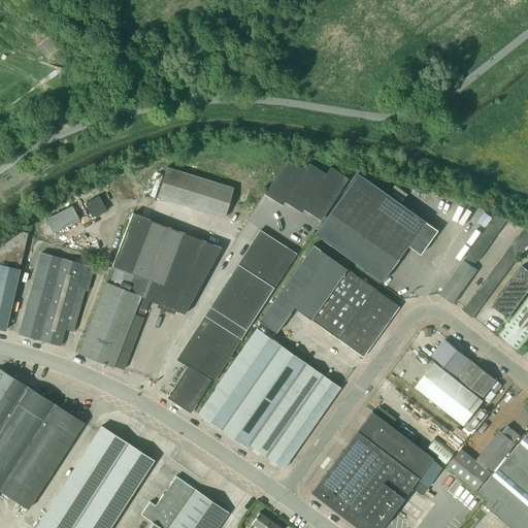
[(287,159),(265,193),(283,204),(285,201),(302,212),(304,208),(321,220),(349,178),(330,166),(326,173),(308,163),(304,169),(287,159)]
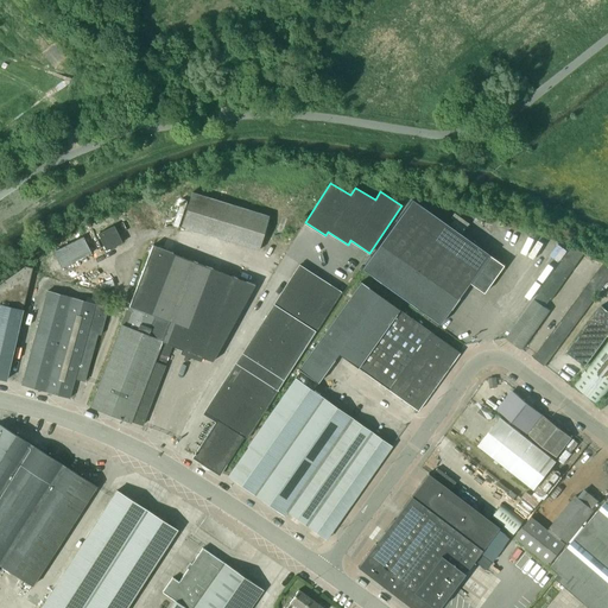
[(259,251),(268,216),(192,191),(181,227),(259,251)]
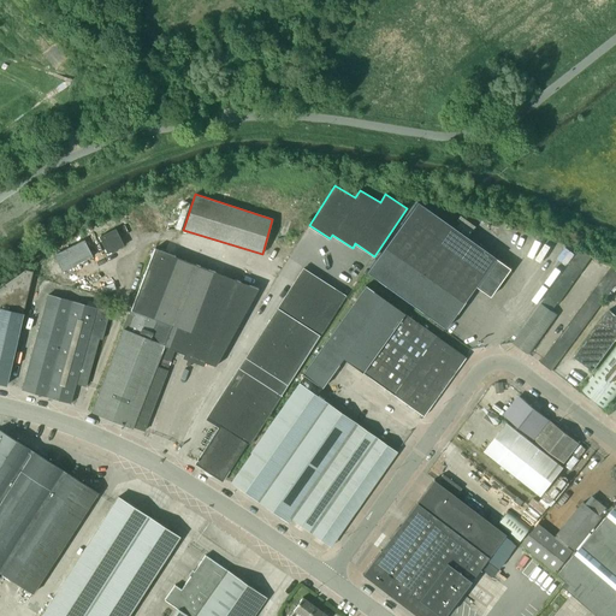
[(418,202),(367,272),(445,329),(475,286),(490,297),(510,268),(496,259),(418,202)]
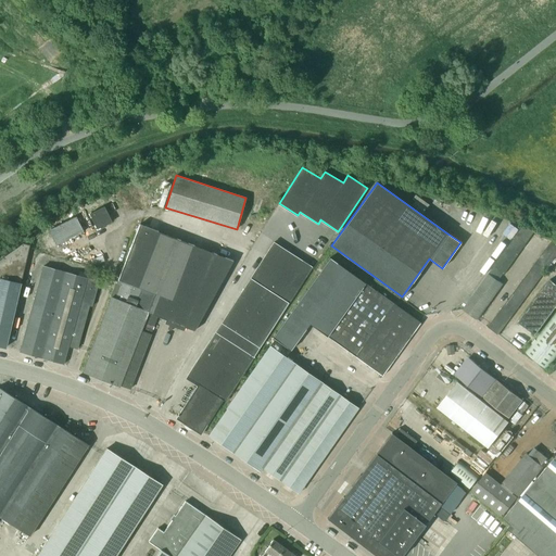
[(111,222),(103,205),(88,213),(96,228),(111,222)]
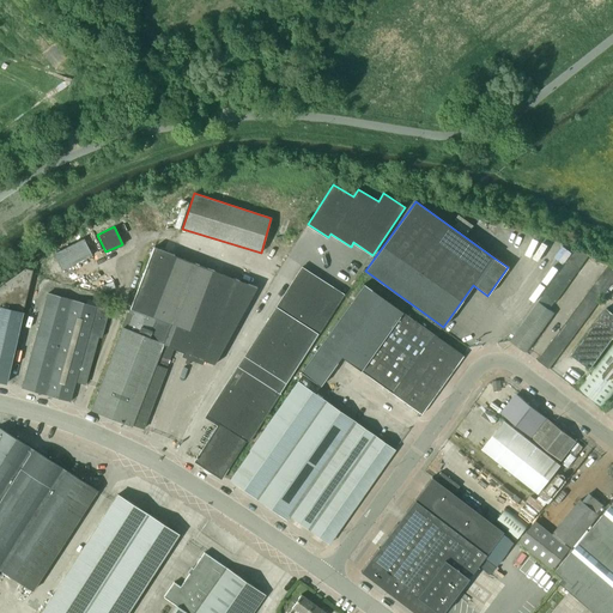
[(71,266),(92,255),(84,238),(54,254),(64,274),(72,269),(71,266)]
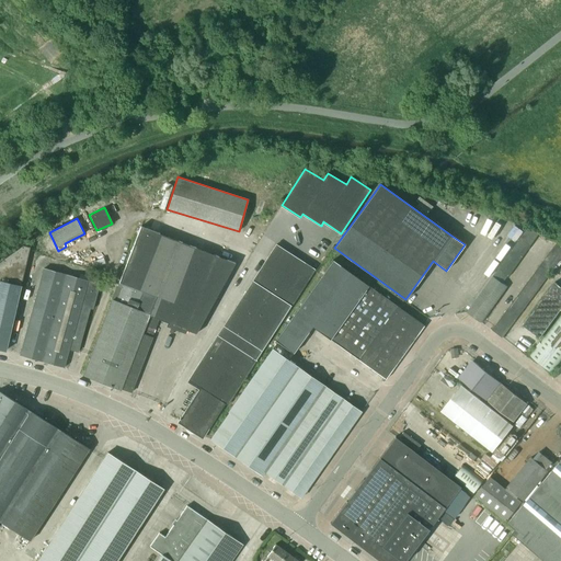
[(113,300),(83,375),(121,389),(122,389),(132,392),(152,336),(142,333),(150,315),(197,332),(236,263),(140,226),(118,283),(123,285),(116,301),(113,300)]
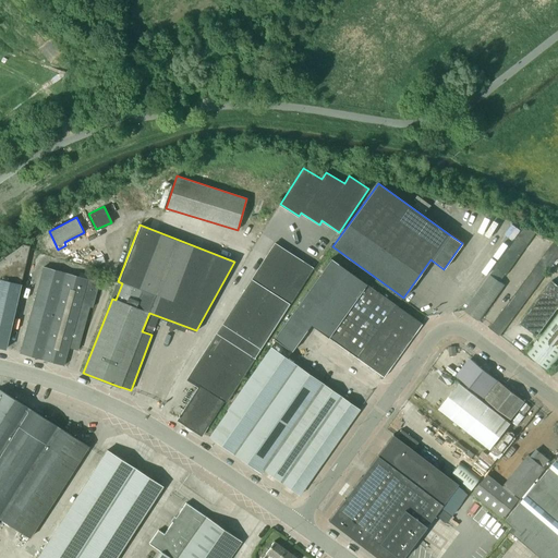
[(534,238),(537,233),(524,227),(522,230),(534,238)]
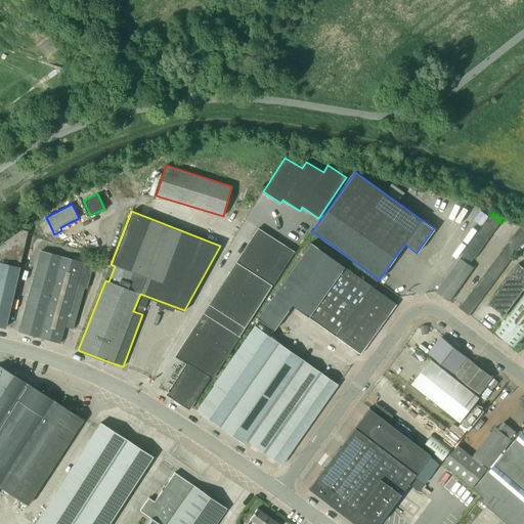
[(501,223),(490,216),(487,220),(497,228),(501,223)]
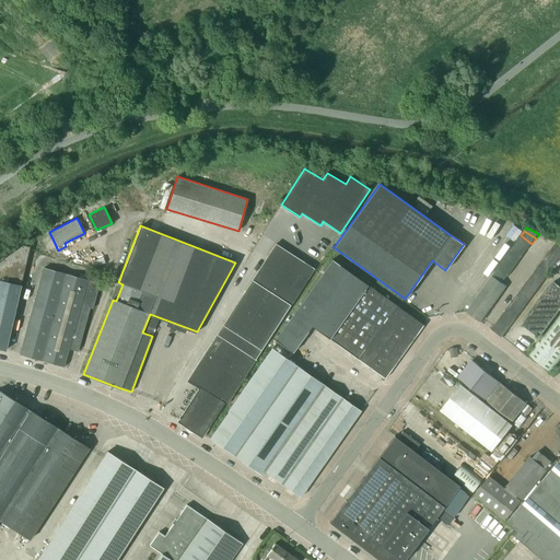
[(532,244),(521,235),(516,241),(528,249),(532,244)]
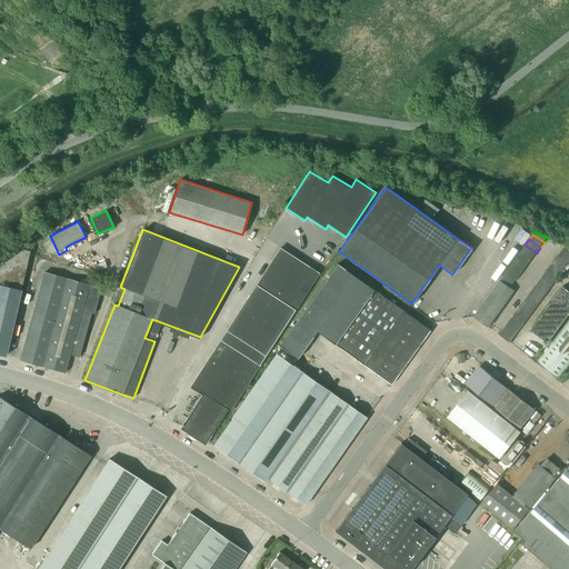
[(537,253),(525,245),(521,250),(532,259),(537,253)]
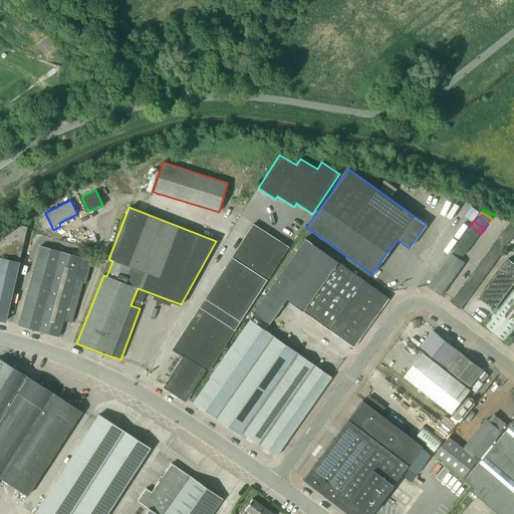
[(185,355),(165,387),(185,400),(205,368),(208,370),(289,246),(254,224),(173,348),(185,355)]
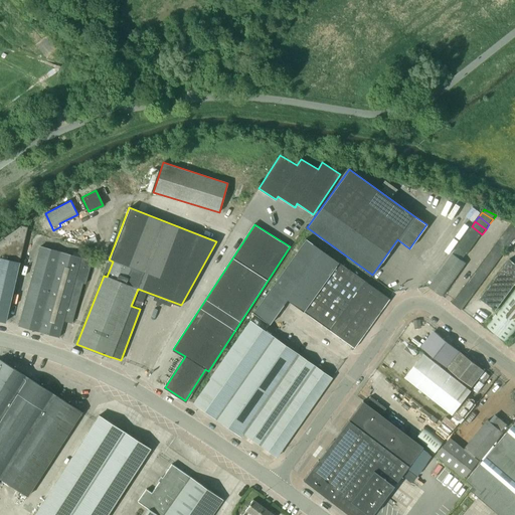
[(0,239),(0,320),(6,322),(28,226),(21,225),(3,237),(0,239)]
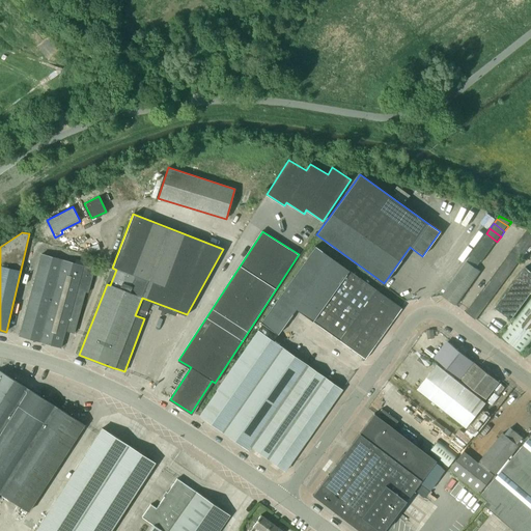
[(497,242),(486,233),(482,239),(494,247),(497,242)]
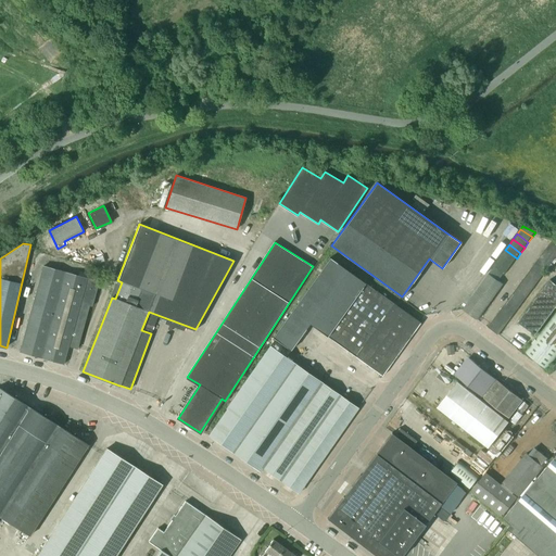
[(545,250),(555,257),(555,256),(555,251),(548,245),(545,250)]
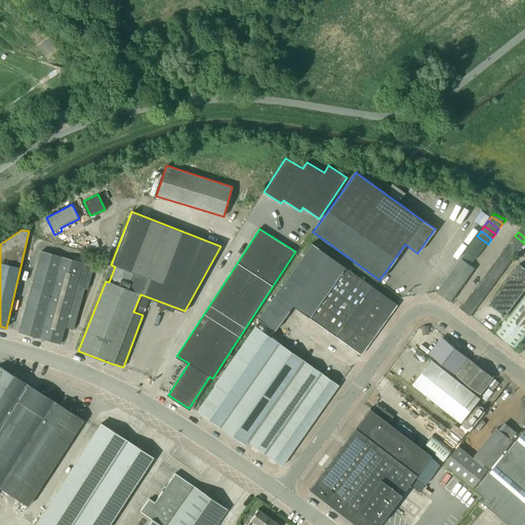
[(488,244),(477,236),(474,241),(484,248),(488,244)]
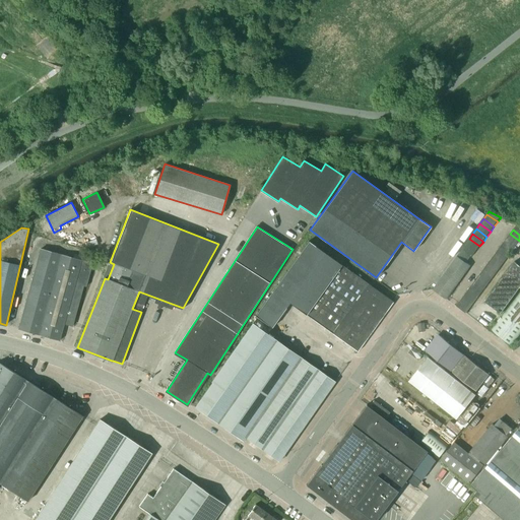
[(506,239),(516,246),(519,241),(510,234),(506,239)]
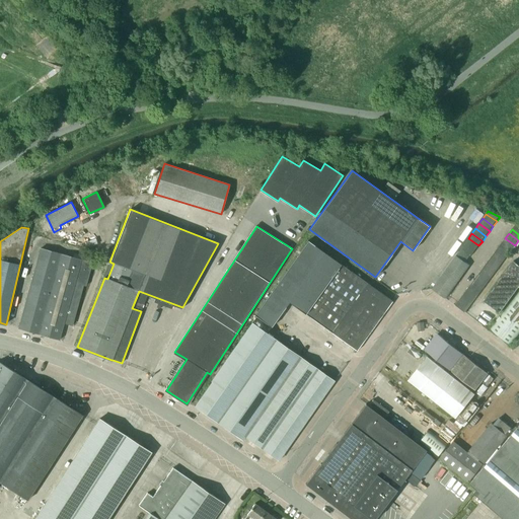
[(95,238),(84,242),(87,248),(97,244),(95,238)]
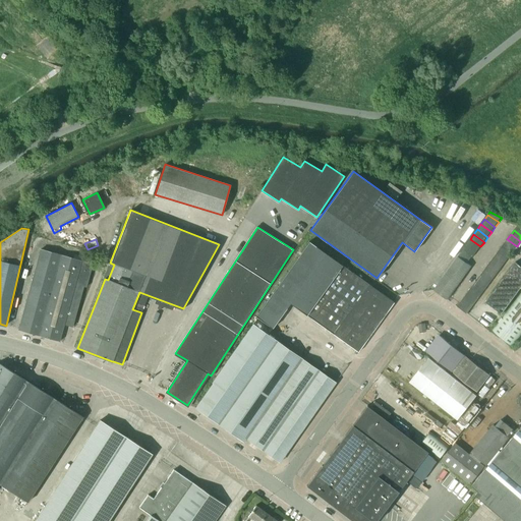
[(480,246),(470,239),(466,243),(477,251),(480,246)]
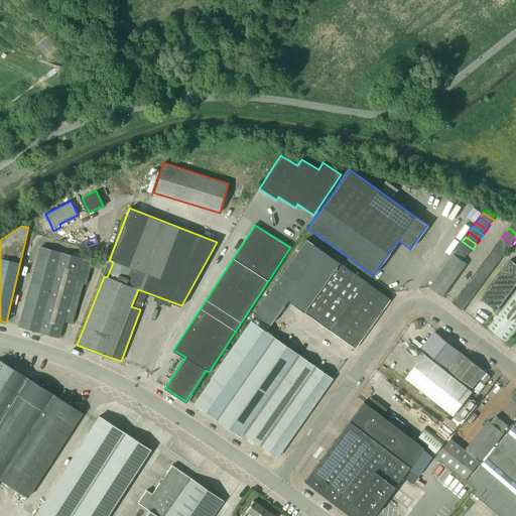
[(499,241),(509,248),(512,244),(502,237),(499,241)]
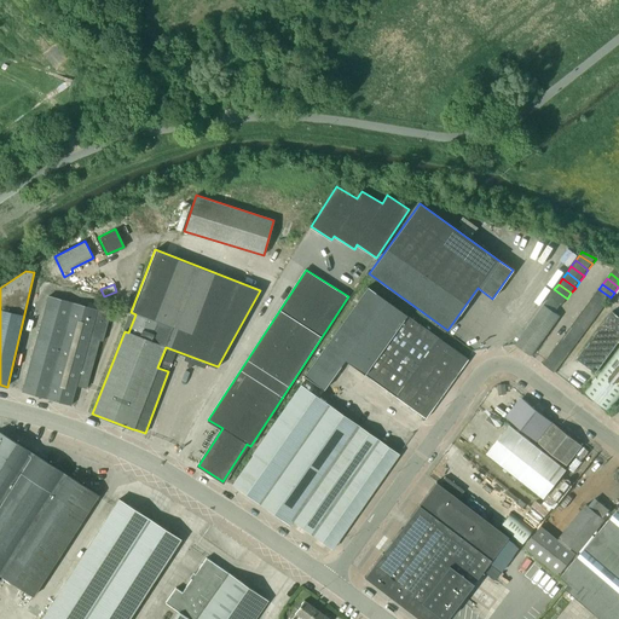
[(408,314),(368,287),(304,376),(324,391),(346,360),(363,374),(408,314)]
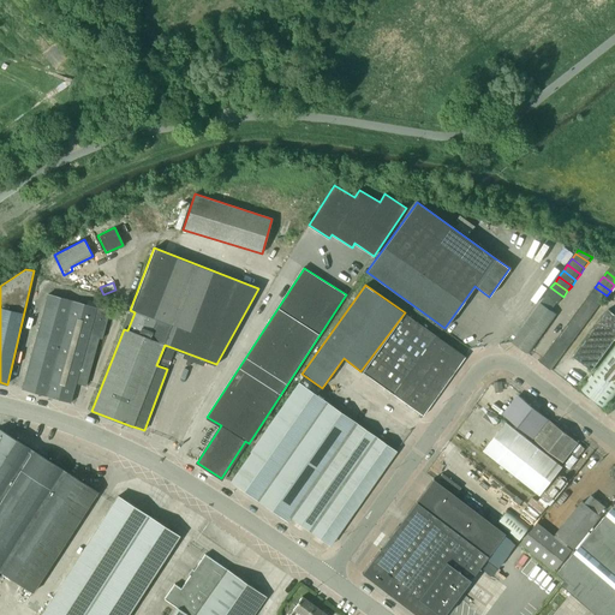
[(563,297),(550,287),(547,293),(559,303),(563,297)]
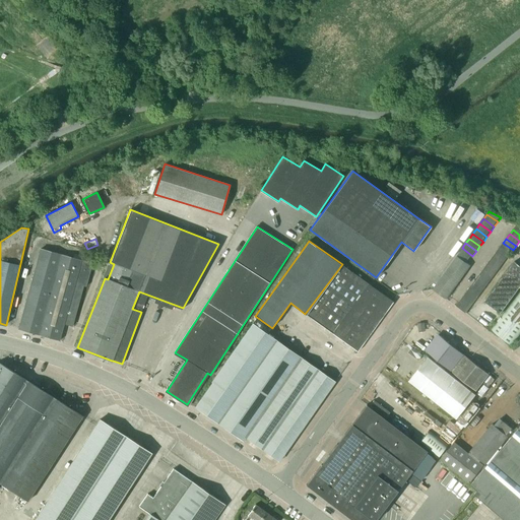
[(500,247),(509,255),(513,250),(503,243),(500,247)]
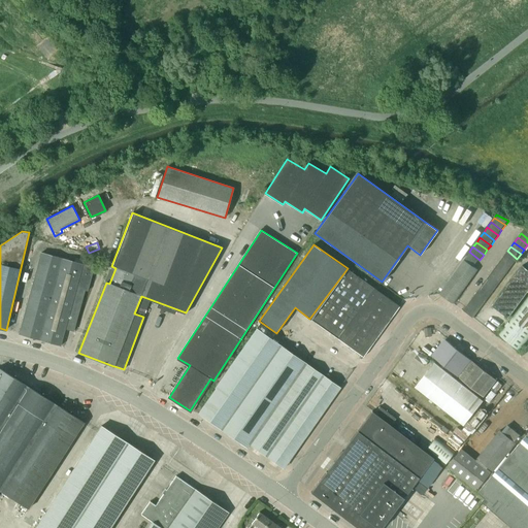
[(503,256),(514,263),(517,259),(507,251),(503,256)]
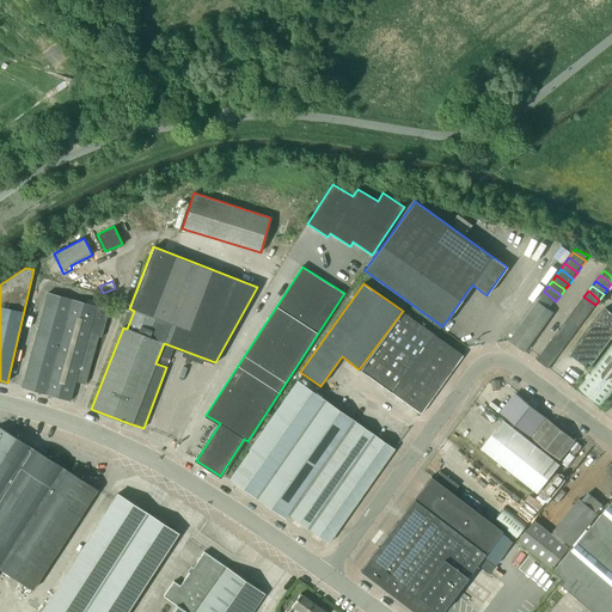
[(509,340),(510,340),(526,350),(554,312),(550,310),(556,301),(544,292),(509,340)]
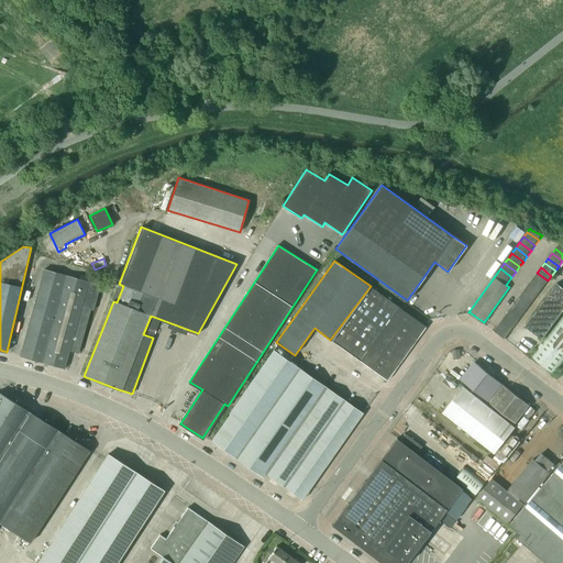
[(44,271),(20,356),(57,366),(64,368),(69,350),(78,352),(90,310),(92,310),(100,285),(44,271)]
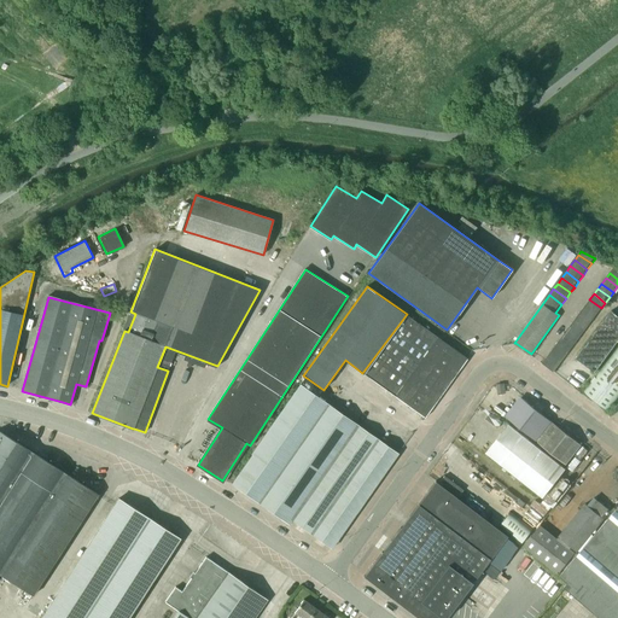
[(586,304),(598,313),(601,308),(589,299),(586,304)]
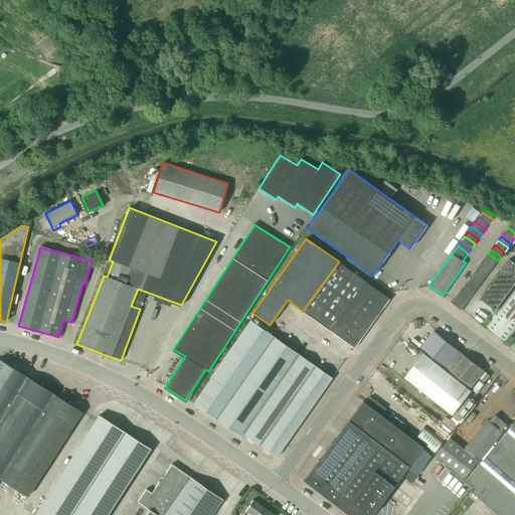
[(485,259),(494,266),(498,261),(488,253),(485,259)]
